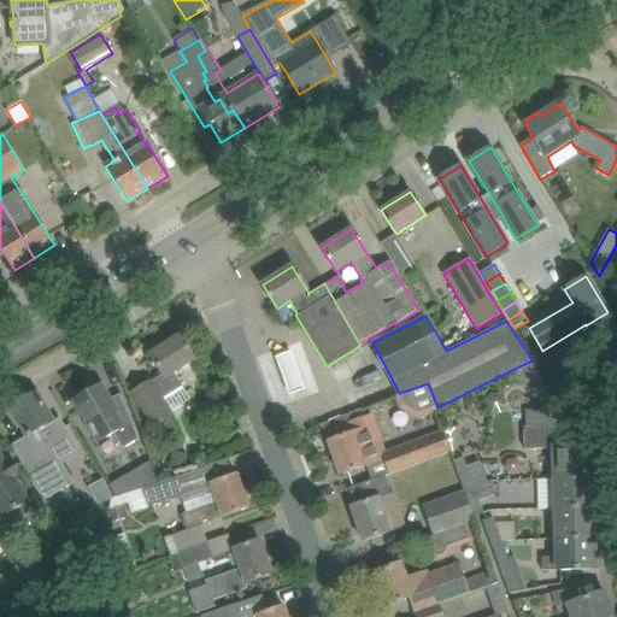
[(131,392),(144,412),(153,427),(171,416),(162,399),(182,386),(174,371),(195,358),(181,335),(150,353),(162,374),(131,392)]
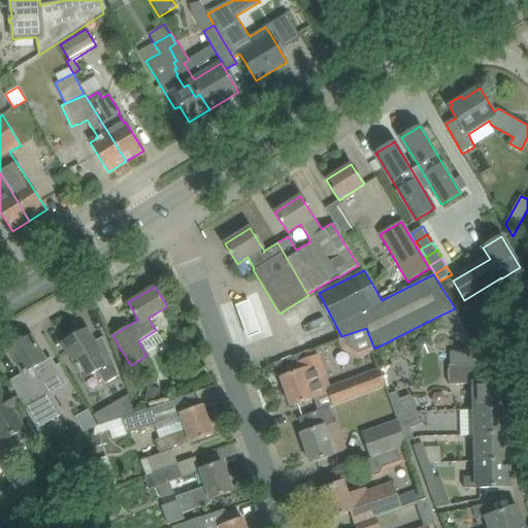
[(455,308),(441,315),(458,343),(470,337),(455,308)]
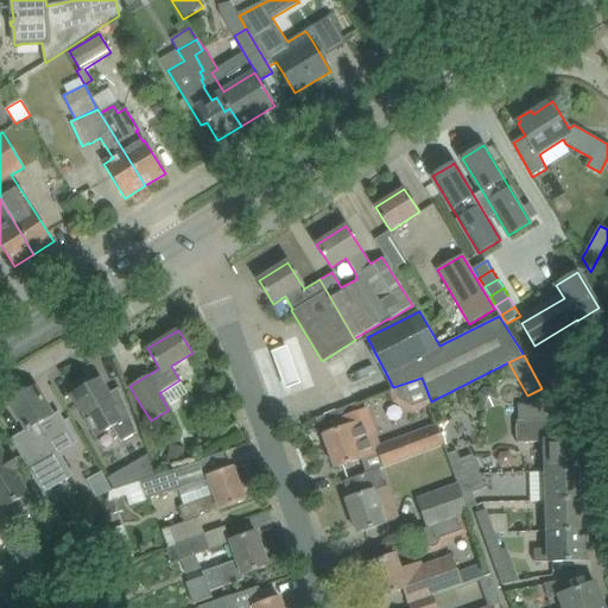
[(138,432),(119,388),(109,394),(101,379),(74,396),(97,436),(113,428),(122,442),(138,432)]
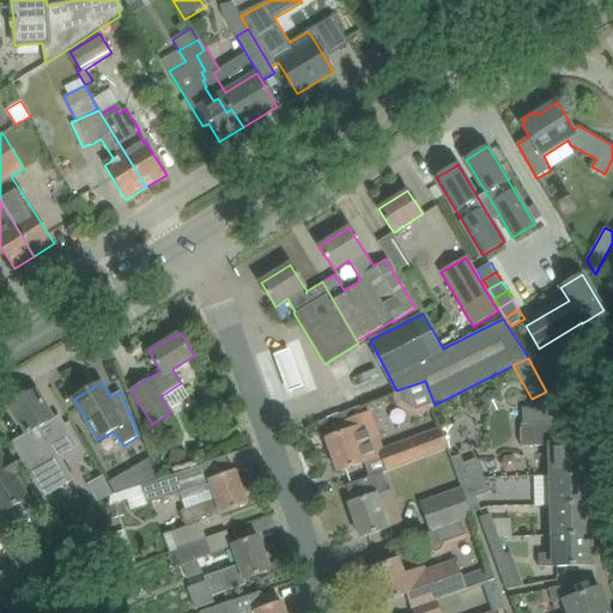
[(38,389),(10,405),(11,406),(12,405),(29,434),(13,443),(46,497),(73,480),(59,456),(77,445),(60,417),(55,419),(49,411),(37,390),(40,389),(38,389)]
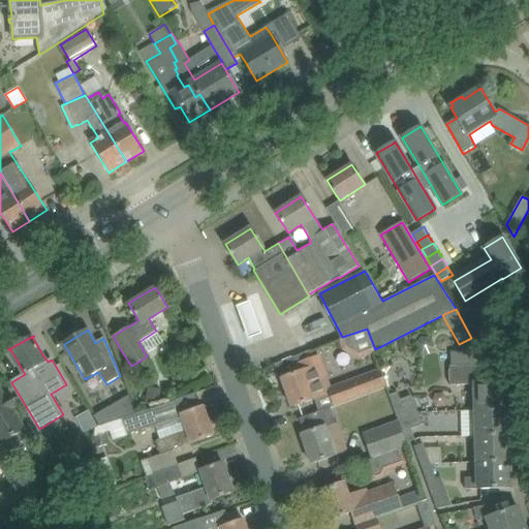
[(416,349),(422,353),(428,353),(433,348),(433,341),(428,337),(421,337),(415,342),(416,349)]
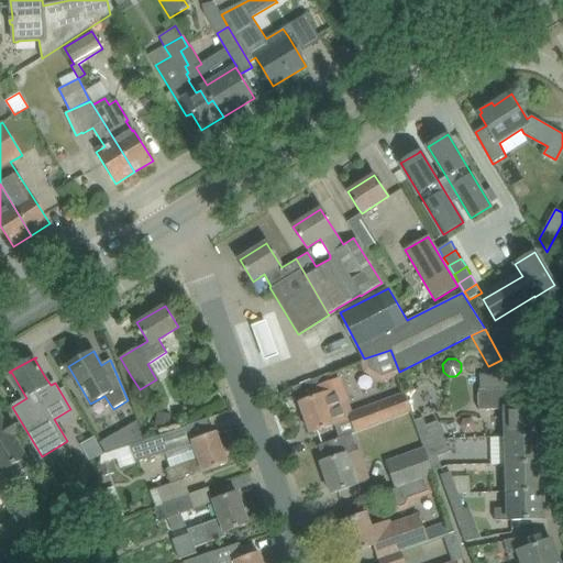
[(339,373),(295,388),(299,403),(310,433),(329,426),(334,424),(340,438),(340,439),(351,434),(356,432),(411,411),(403,392),(352,411),(341,378),(339,373)]
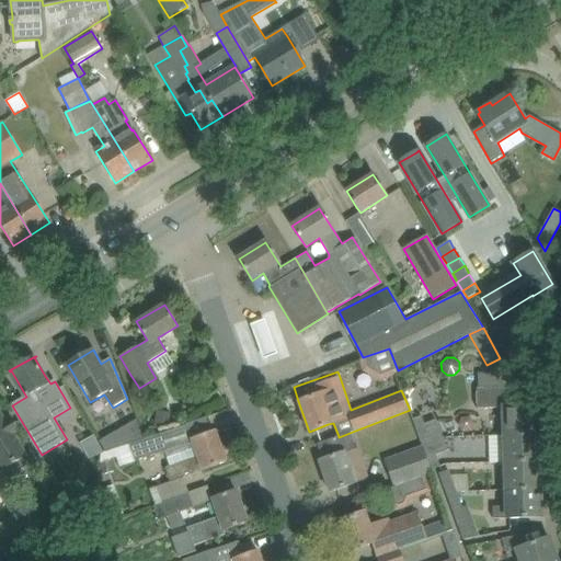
[(539,435),(538,407),(518,407),(518,388),(477,389),(477,410),(504,409),(505,435),(539,435)]
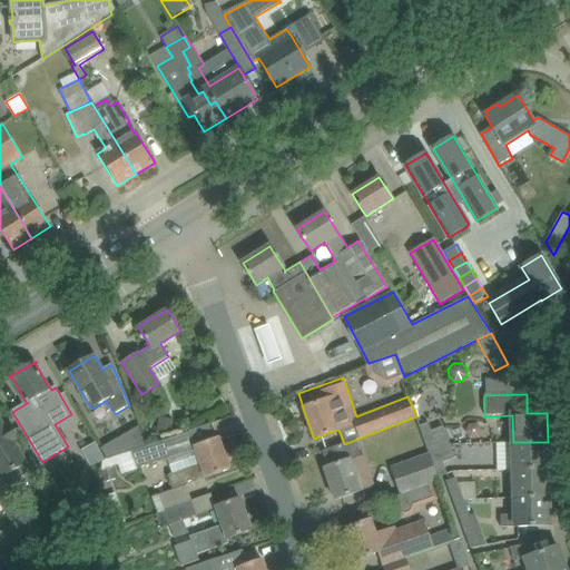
[(29,463),(0,416),(0,473),(3,480),(29,463)]
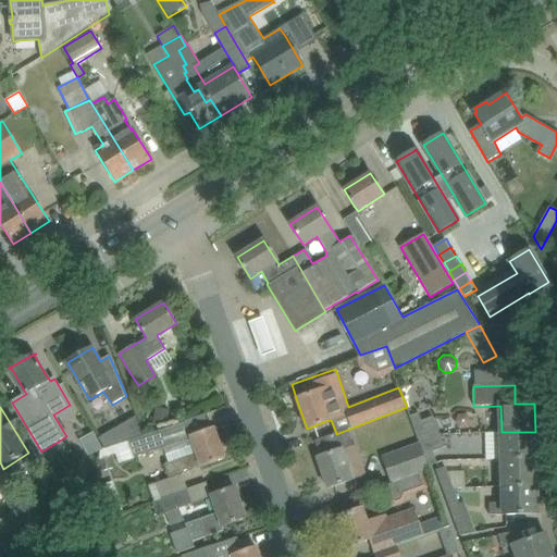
[(152,412),(150,424),(163,426),(165,415),(152,412)]
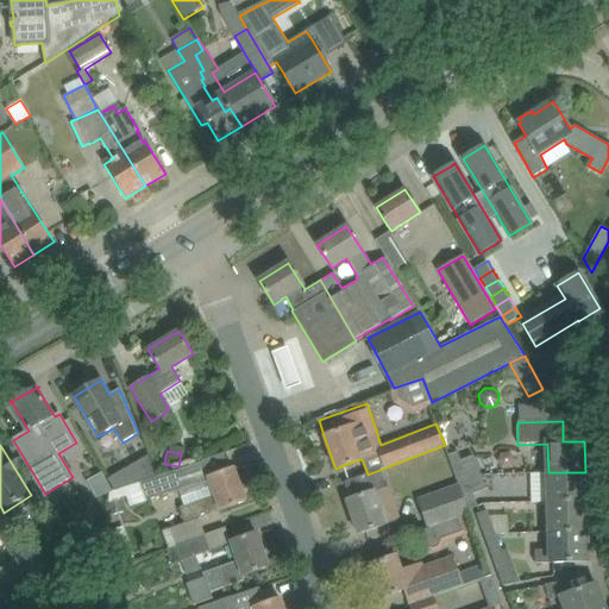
[(449,456),(458,482),(469,478),(482,477),(475,456),(462,460),(458,452),(449,456)]
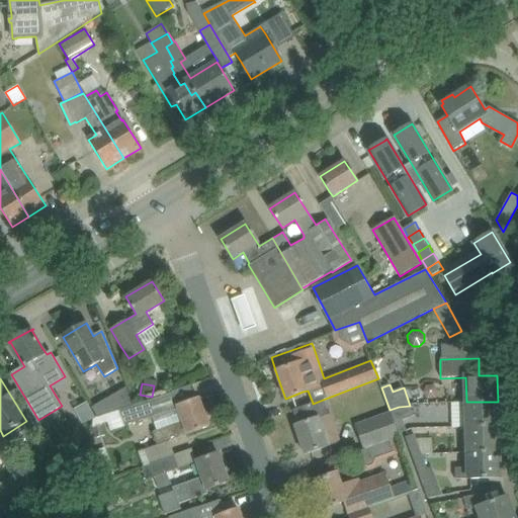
[(427,385),(424,392),(427,398),(434,397),(437,391),(433,385),(427,385)]
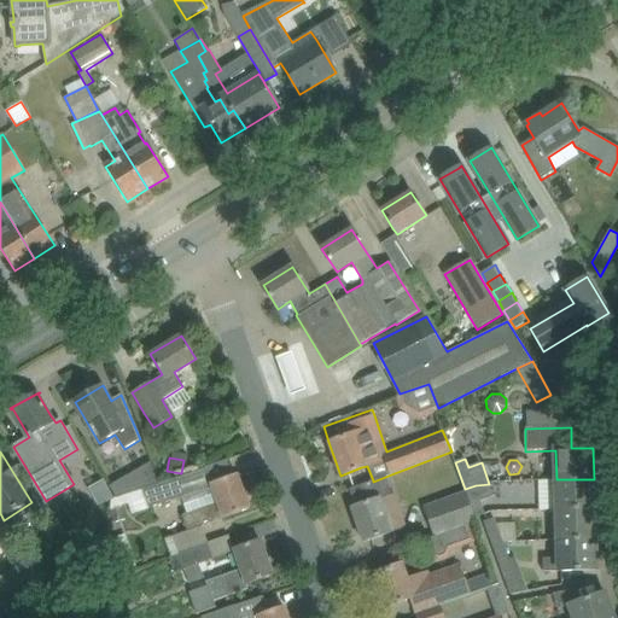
[(127,472),(106,484),(114,497),(129,493),(136,489),(127,472)]
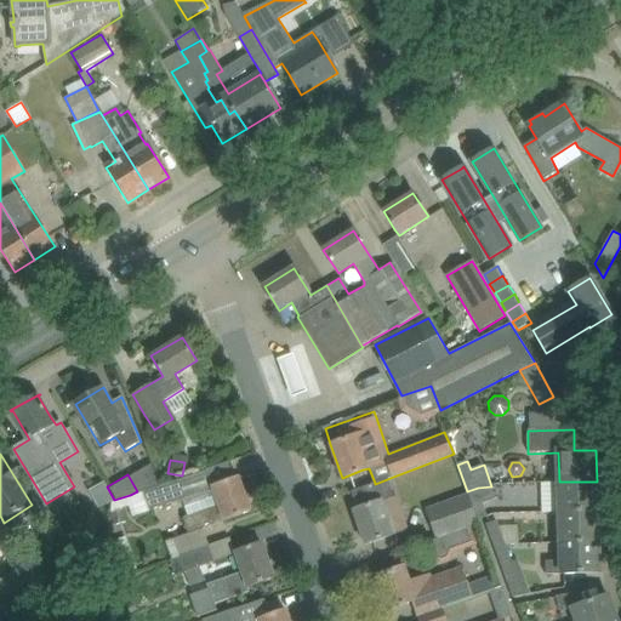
[(187,497),(182,500),(188,517),(184,518),(189,531),(203,527),(228,518),(251,510),(239,477),(216,485),(211,486),(212,490),(187,497)]
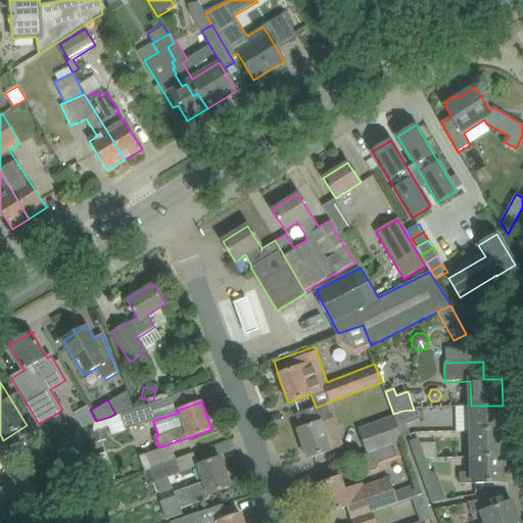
[(96,421),(90,423),(97,441),(106,438),(103,428),(108,427),(111,434),(153,421),(157,419),(152,403),(139,408),(110,418),(109,417),(96,421)]
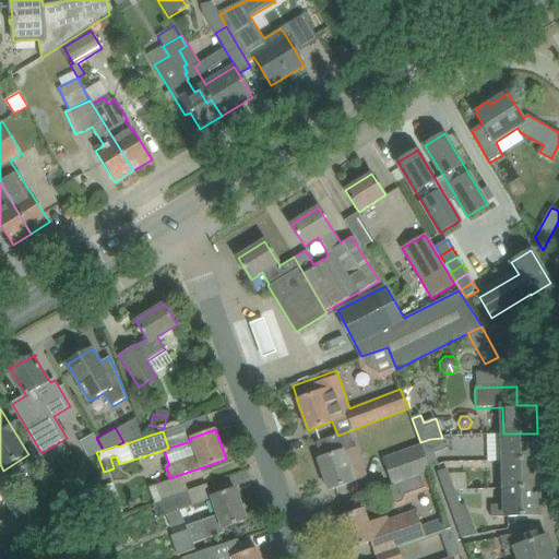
[(334,435),(314,442),(321,460),(319,461),(329,490),(348,484),(354,482),(343,452),(354,448),(348,431),(337,436),(337,435),(334,435)]
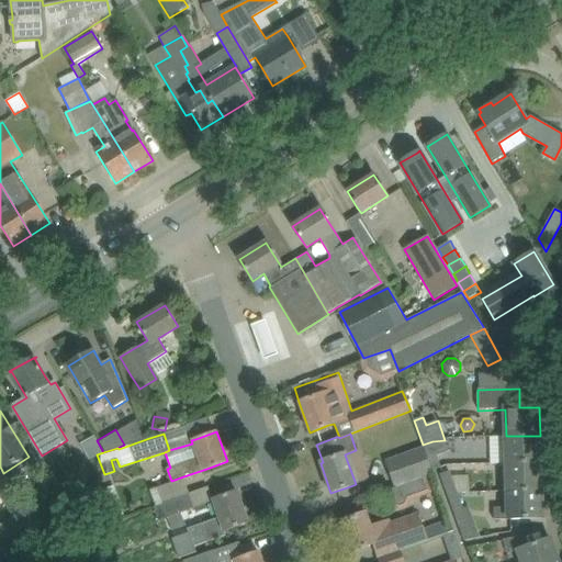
[(506,436),(507,463),(541,463),(540,436),(506,436)]
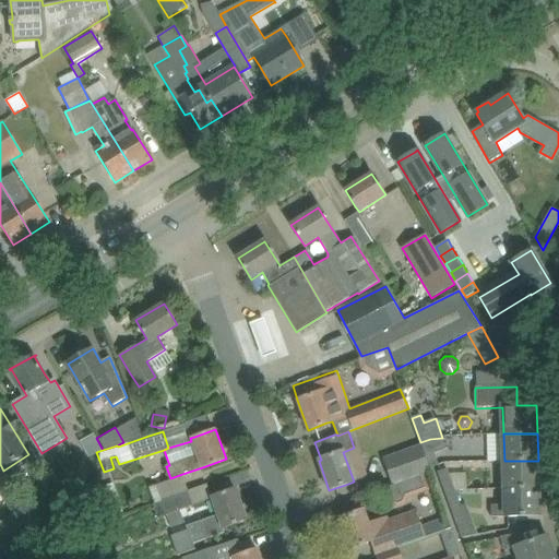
[(420,442),(420,443),(429,467),(438,463),(435,453),(447,449),(442,438),(430,439),(420,442)]
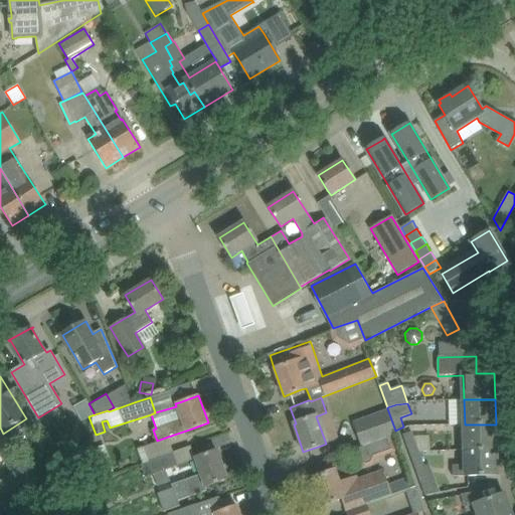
[(395,431),(387,408),(353,421),(362,446),(396,434),(395,431)]
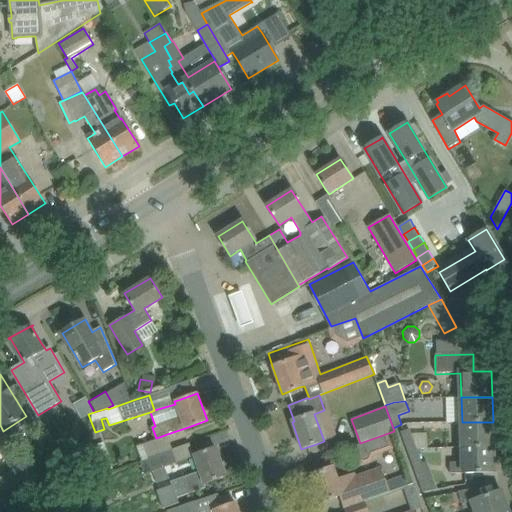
[(462,422),(462,447),(493,447),(493,422),(462,422)]
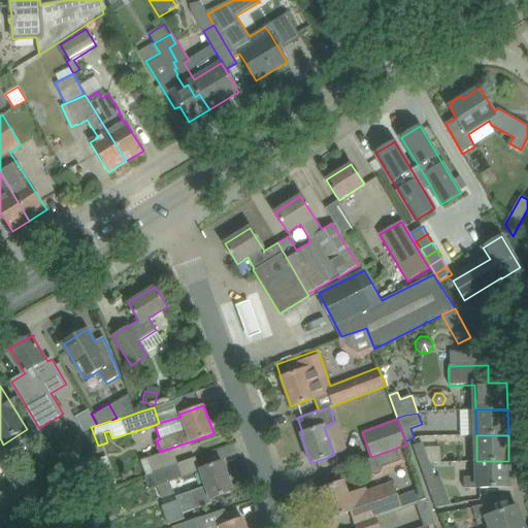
[(413,446),(421,466),(430,463),(441,462),(440,453),(430,454),(429,453),(438,452),(437,446),(424,447),(423,441),(413,446)]
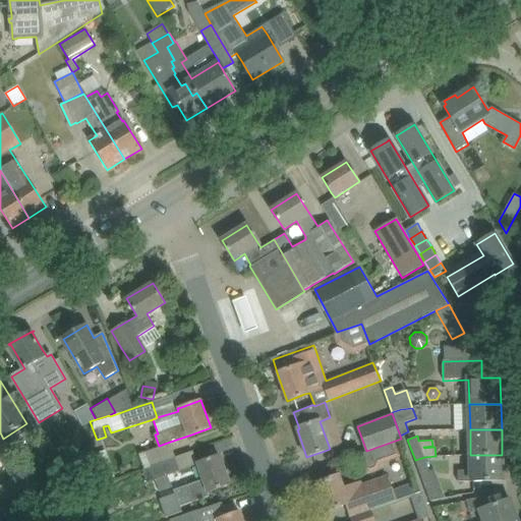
[(92,456),(93,484),(114,478),(106,452),(92,456)]
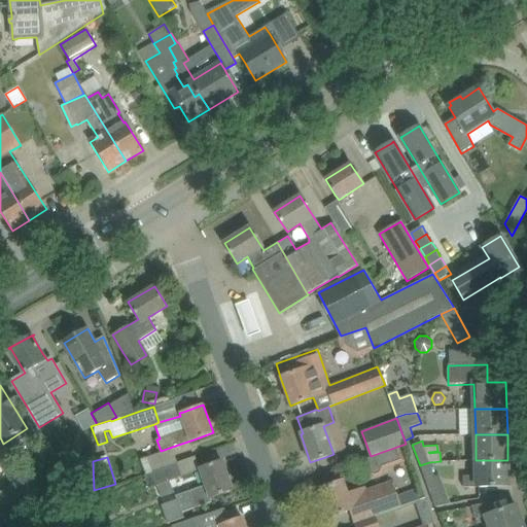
[(379,478),(384,472),(384,465),(379,461),(372,460),(366,465),(366,472),(372,478),(379,478)]
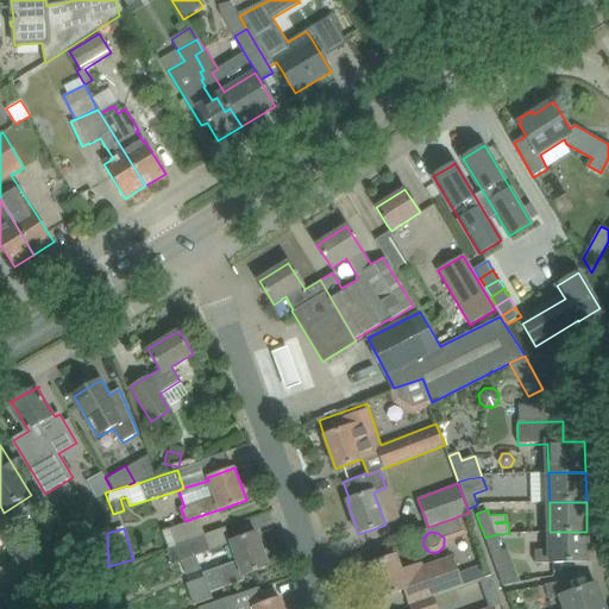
[(586,532),(550,532),(551,550),(535,550),(535,564),(588,562),(586,532)]
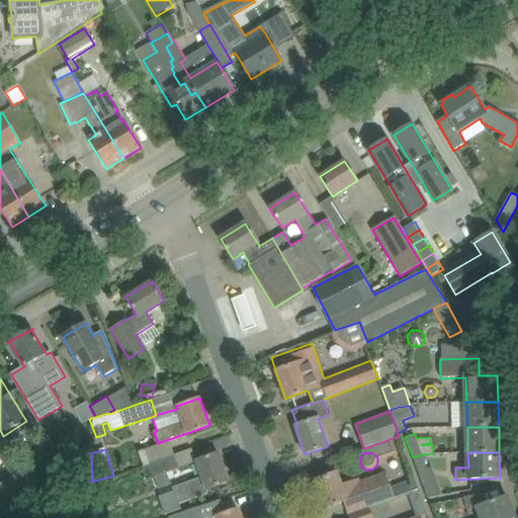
[(174,492),(159,497),(165,515),(180,510),(178,504),(208,493),(206,489),(209,488),(229,481),(219,453),(195,461),(201,477),(173,488),(174,492)]
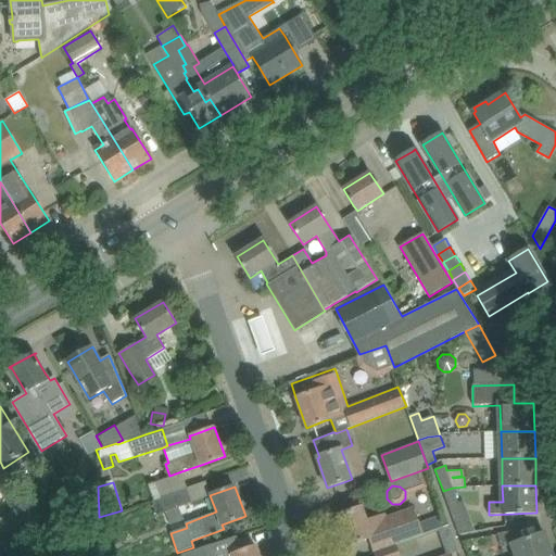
[(187,488),(160,498),(151,502),(156,516),(166,512),(171,525),(184,520),(179,507),(192,502),(187,488)]
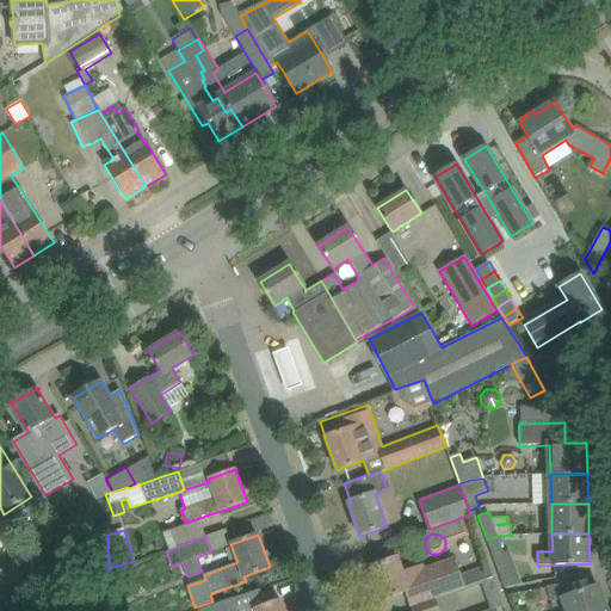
[(498,536),(487,539),(497,563),(505,587),(523,585),(511,550),(504,553),(498,536)]
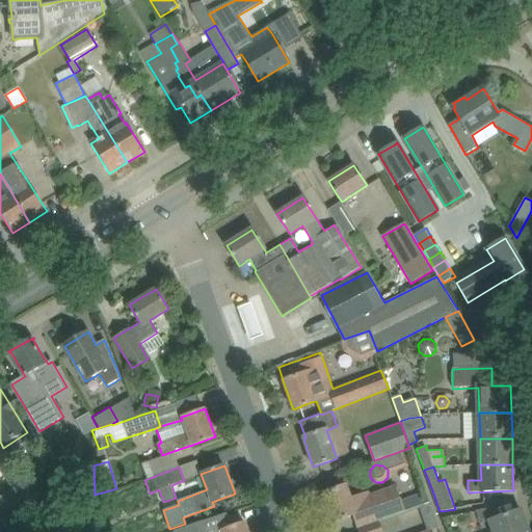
[(89,472),(77,473),(79,490),(91,489),(89,472)]
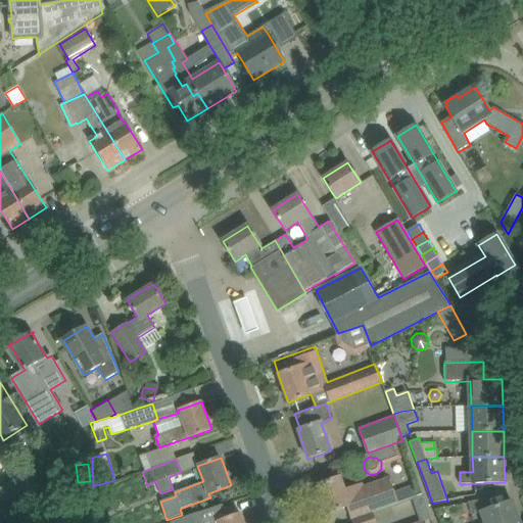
[(318,487),(314,488),(318,501),(323,500),(327,512),(328,514),(346,508),(347,507),(350,506),(366,501),(370,513),(414,497),(418,495),(415,486),(395,493),(389,476),(361,486),(345,491),(344,489),(340,478),(336,479),(318,485),(318,486),(318,487)]
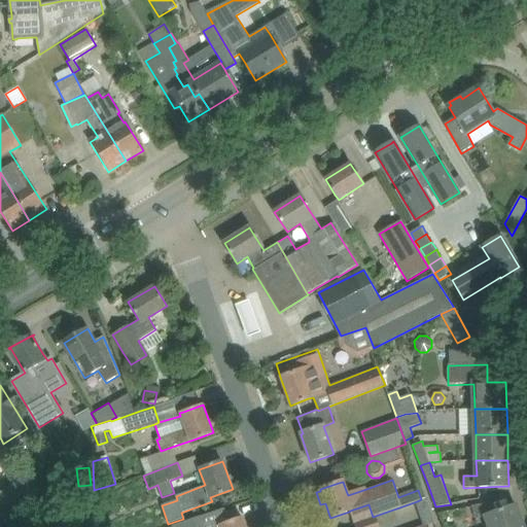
[(523,526),(516,506),(493,514),(491,502),(471,506),(476,520),(487,517),(490,526),(523,526)]
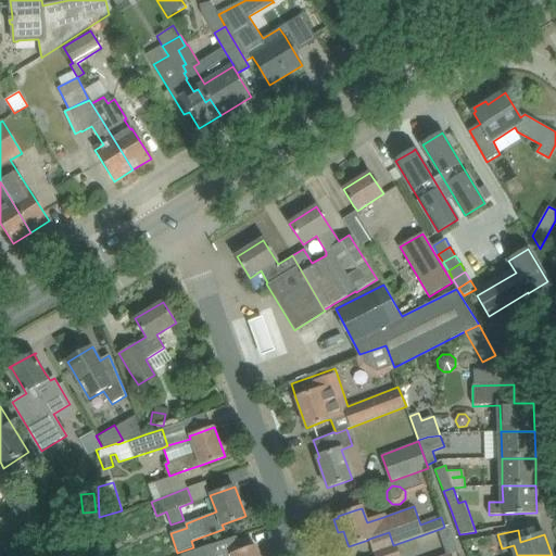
[(236,536),(184,555),(260,555),(256,545),(240,551),(236,536)]
